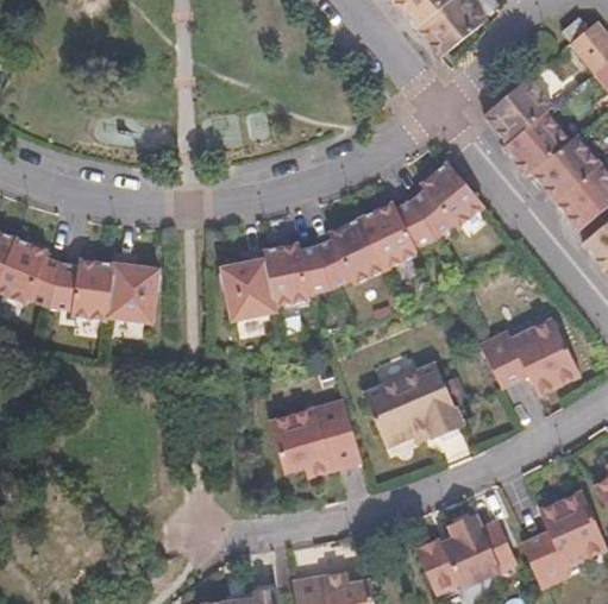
[(413,30),(447,0),(388,0),(413,30)]
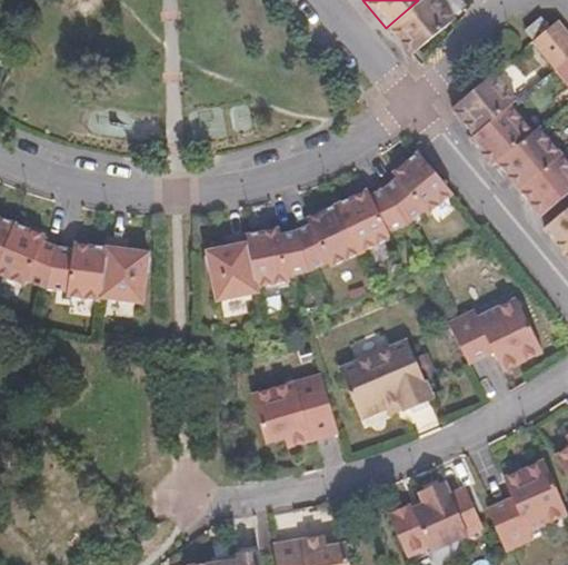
[(418,0),(386,28),(408,55),(451,19),(436,0),(418,0)]
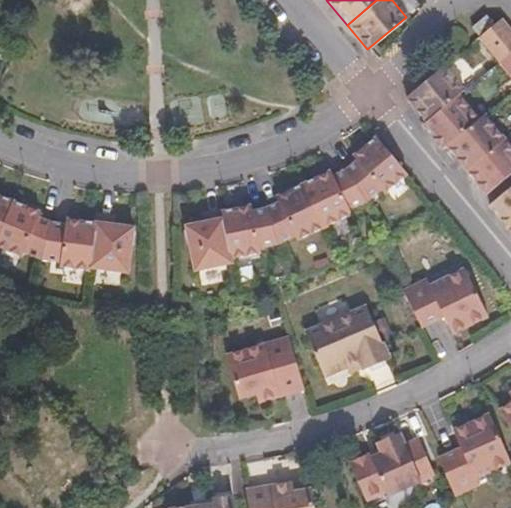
[(510,26),(500,15),(477,33),(498,58),(510,47),(510,26)]
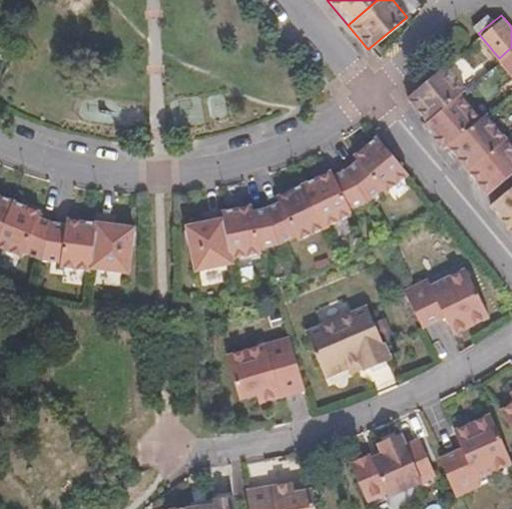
[(511,47),(499,58),(511,73),(511,47)]
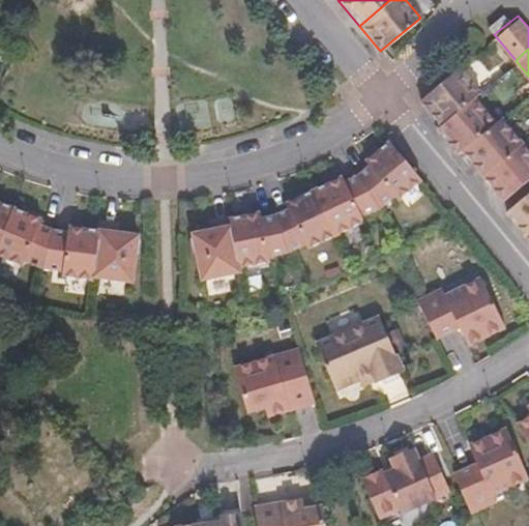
[(460,68),(420,100),(441,125),(462,109),(475,97),(480,93),(460,68)]
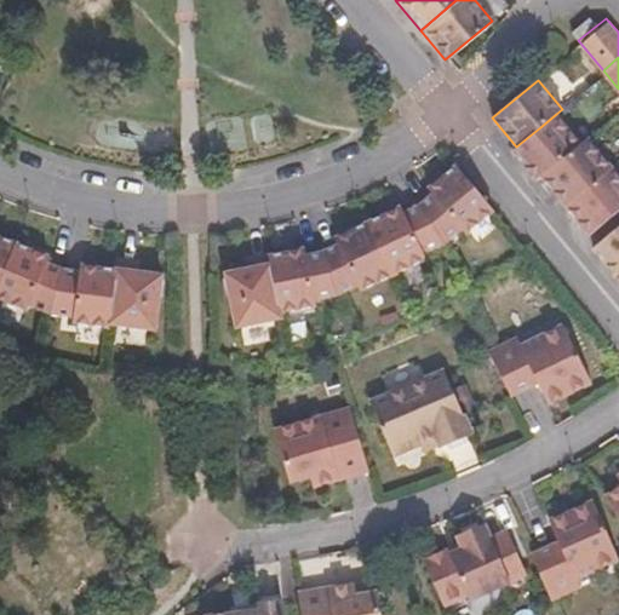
[(516,147),(513,150),(537,179),(538,178),(540,176),(561,159),(580,143),(556,114),(540,127),(516,147)]
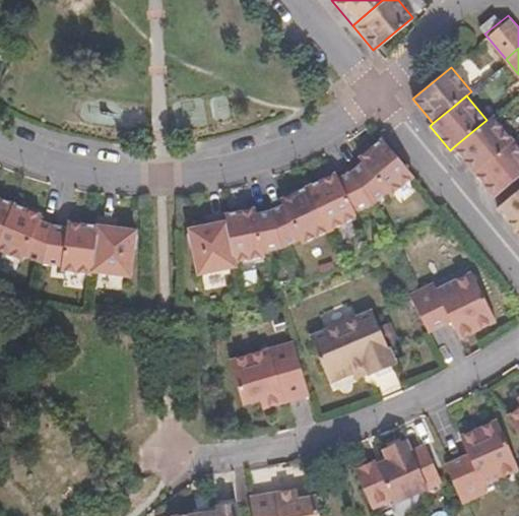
[(453,147),(451,149),(471,174),(489,159),(515,138),(492,116),(487,120),(470,133),(453,147)]
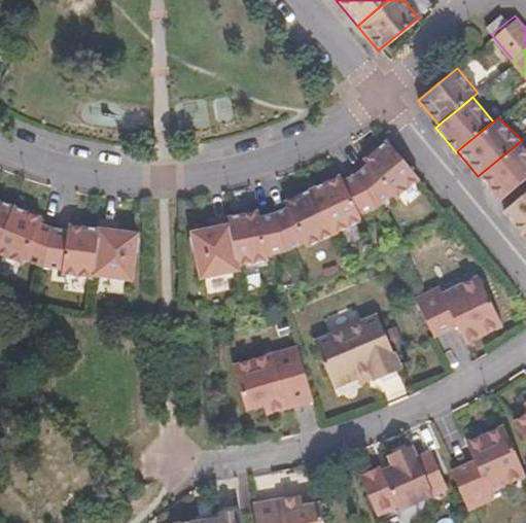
[(419,177),(387,139),(362,160),(367,166),(357,175),(377,207),(391,195),(394,198),(419,177)]
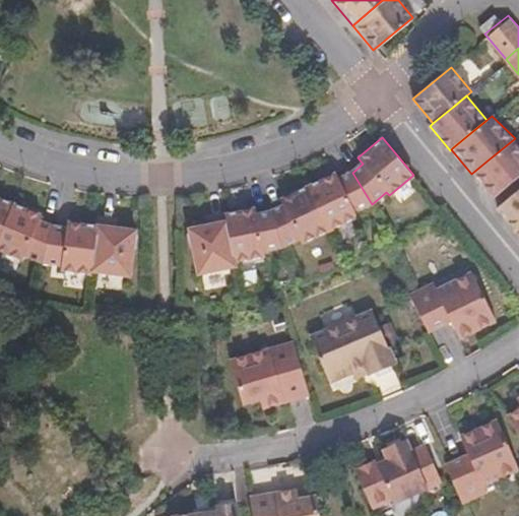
[(489,159),(471,174),(492,198),(518,176),(518,143),(515,138),(489,159)]
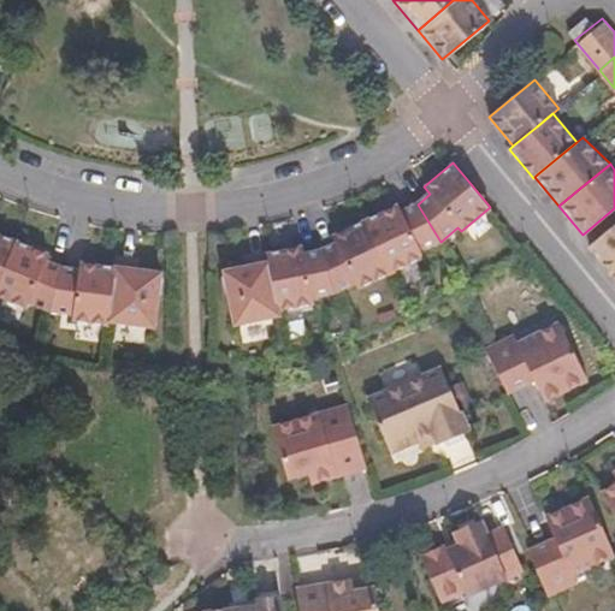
[(441,242),(418,205),(401,212),(397,205),(366,219),(390,272),(421,256),(419,251),(441,242)]
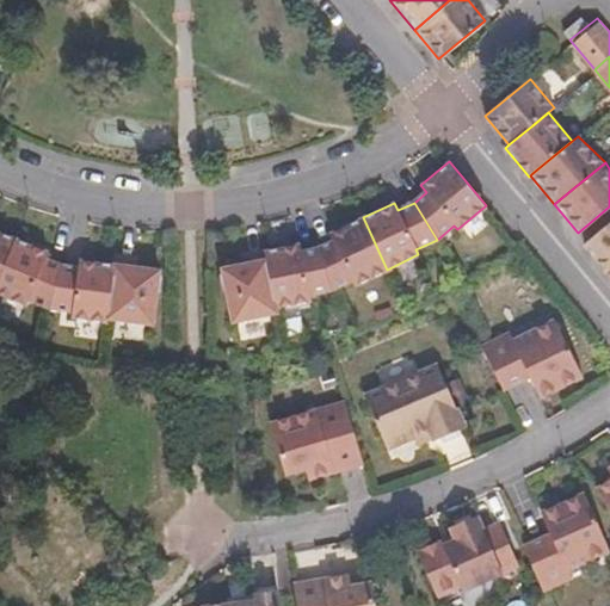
[(387,270),(363,217),(328,234),(332,242),(318,249),(332,290),(351,282),(352,285),(387,270)]
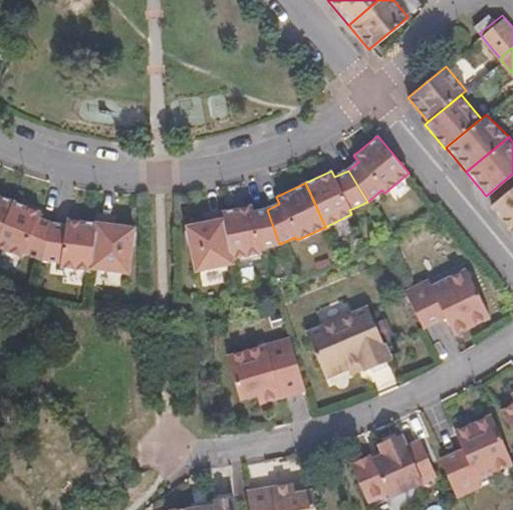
[(512,188),(491,206),(512,232),(512,188)]
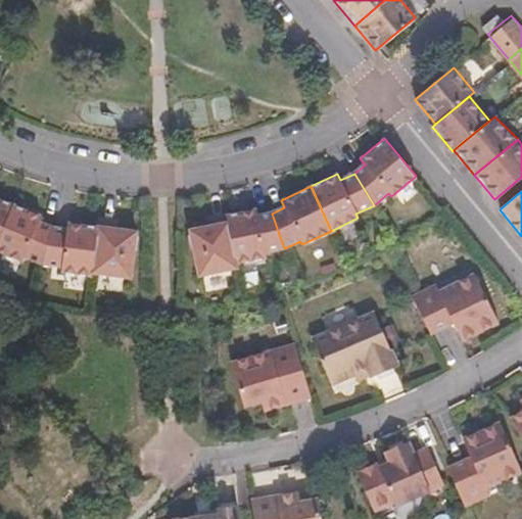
[(7,206),(0,224),(0,254),(20,264),(22,260),(37,269),(46,233),(36,227),(38,220),(7,206)]
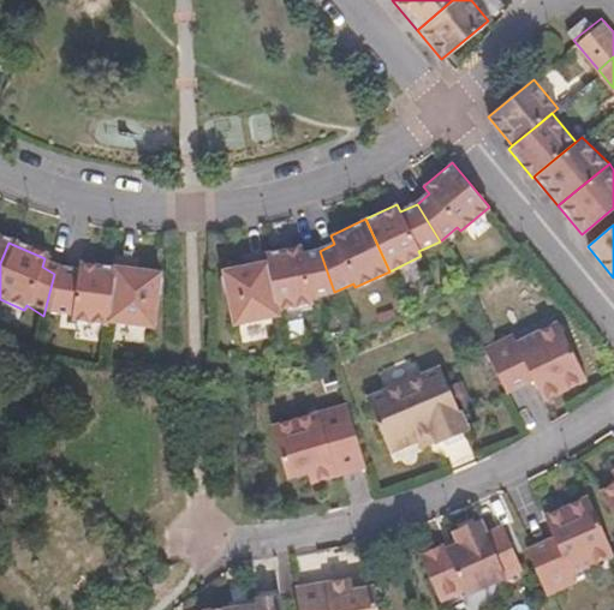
[(334,292),(320,251),(300,252),(300,243),(266,244),(266,247),(272,275),(276,300),(302,299),(302,295),(334,292)]
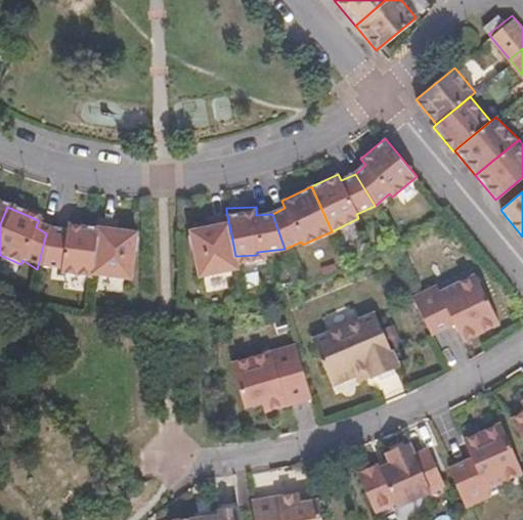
[(231,234),(226,211),(210,212),(210,220),(186,220),(188,266),(237,265),(235,256),(231,234)]
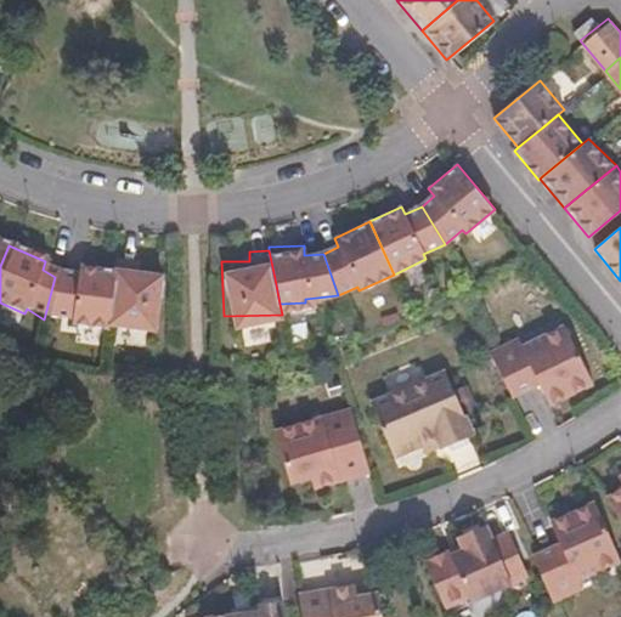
[(108,315),(107,320),(161,318),(159,264),(134,265),(134,255),(116,256),(114,266),(108,315)]
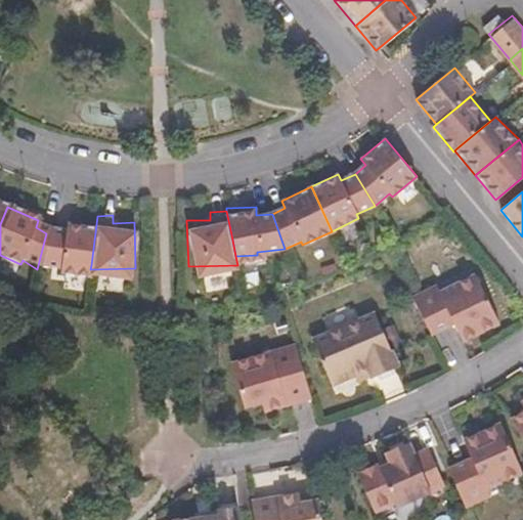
[(64,232),(46,233),(37,269),(67,268),(67,272),(90,271),(90,269),(91,265),(96,224),(64,225),(64,232)]
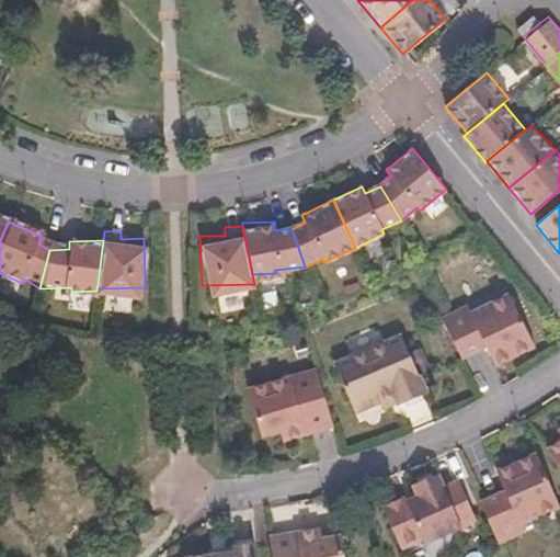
[(468,307),(443,319),(450,332),(463,357),(486,345),(491,357),(506,351),(511,357),(534,347),(512,304),(490,315),(486,305),(470,313),(468,307)]
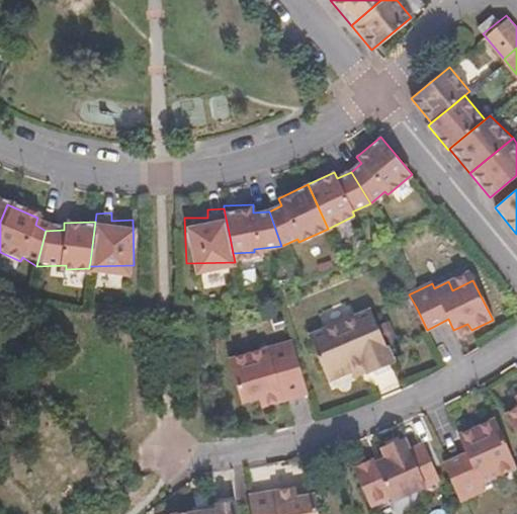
[(372,312),(311,338),(330,381),(354,371),(366,366),(368,372),(369,374),(395,363),(372,312)]
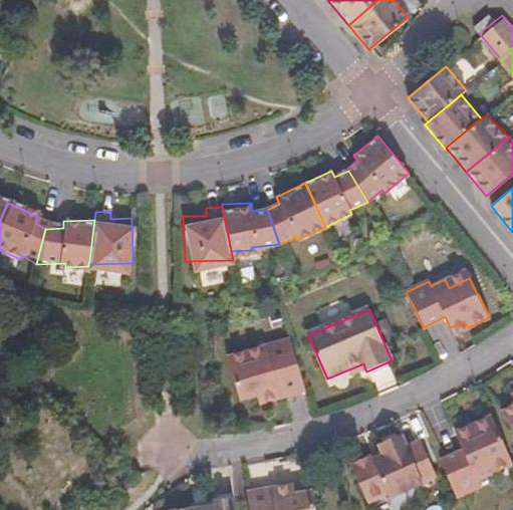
[(305,390),(289,338),(227,357),(240,401),(276,389),(279,397),(305,390)]
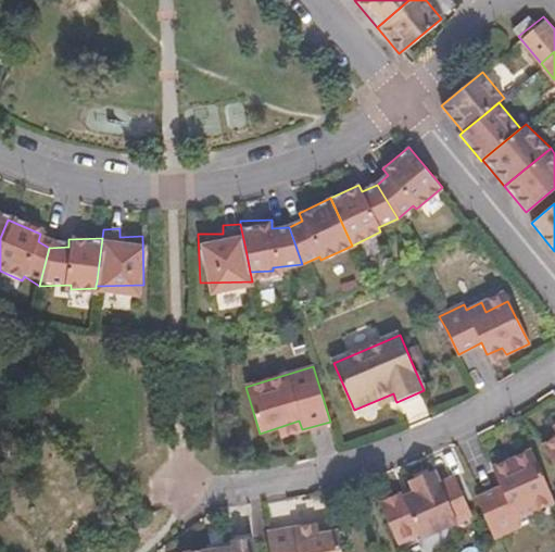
[(393,393),(380,399),(383,405),(395,400),(393,393)]
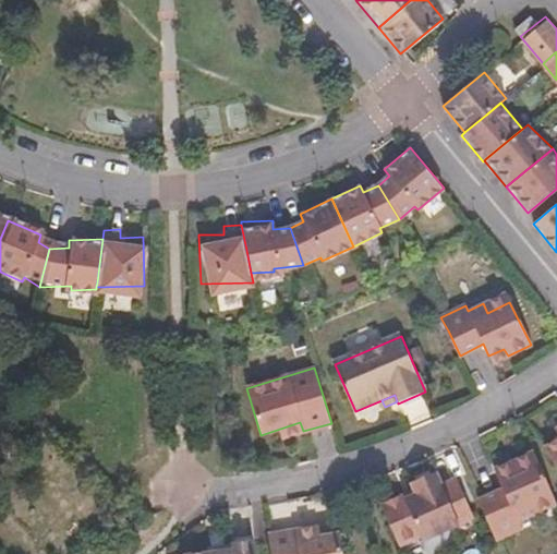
[(556,436),(545,446),(556,460),(556,436)]
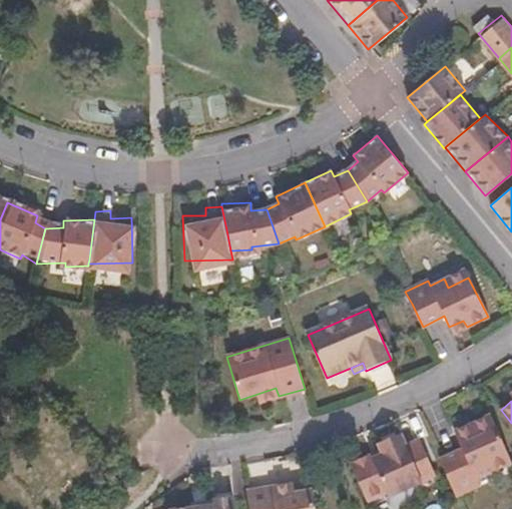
[(507,454),(489,414),(467,424),(470,431),(456,437),(461,449),(440,459),(455,495),(478,484),(476,479),(490,472),(486,464),(507,454)]
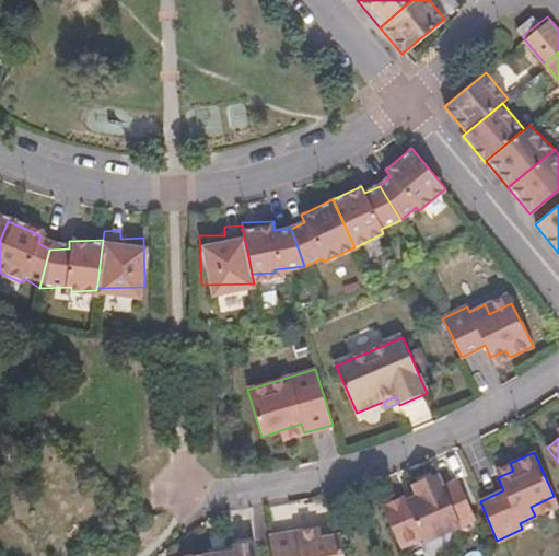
[(424,542),(476,519),(457,478),(443,485),(437,472),(412,483),(418,495),(407,499),(400,497),(386,504),(384,510),(400,547),(422,537),(424,542)]
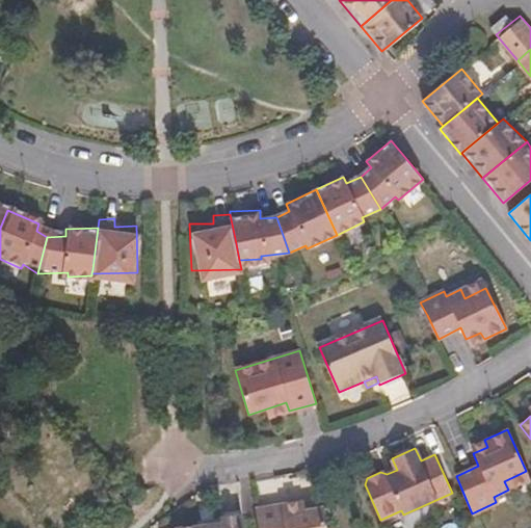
[(281,504),(255,509),(257,527),(325,527),(322,506),(282,512),(281,504)]
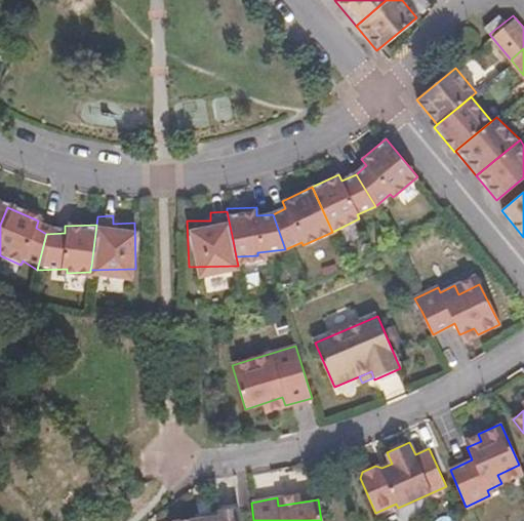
[(239,520),(238,508),(216,510),(216,515),(195,518),(171,520),(163,520),(239,520)]
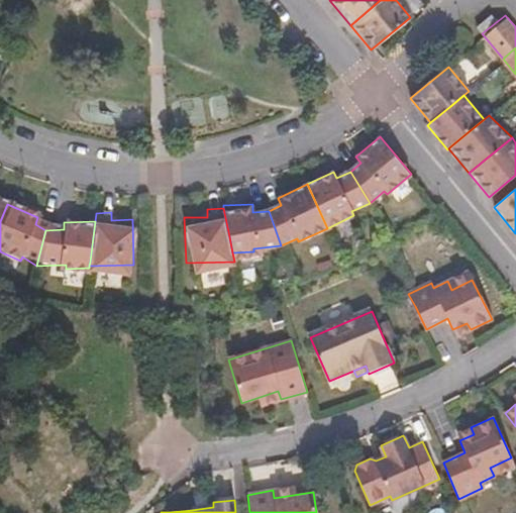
All buildings are outlined.
